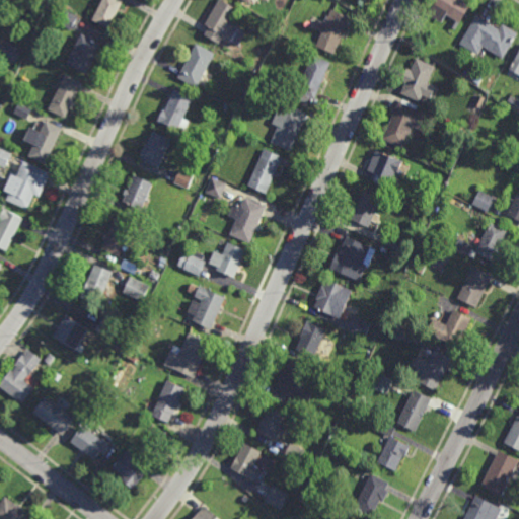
[(101,0),(117,0),(122,2),(108,30),(92,22),(101,0)]
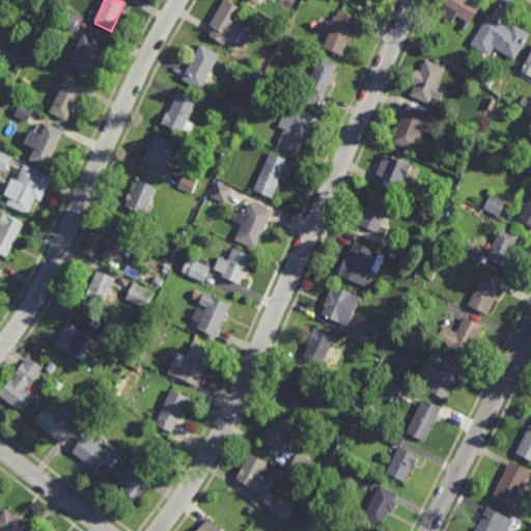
[(446,0),(469,0),(481,7),(469,27),(455,19),(451,26),(437,17),(446,0)]
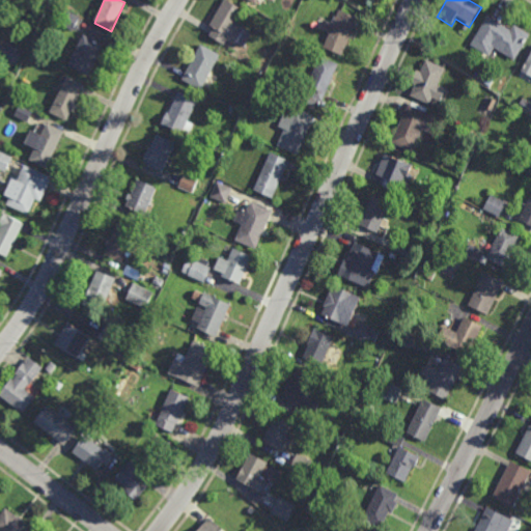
[(210,37),(224,46),(227,39),(243,49),(251,35),(234,26),(243,12),(223,1),(207,28),(213,31),(210,37)]
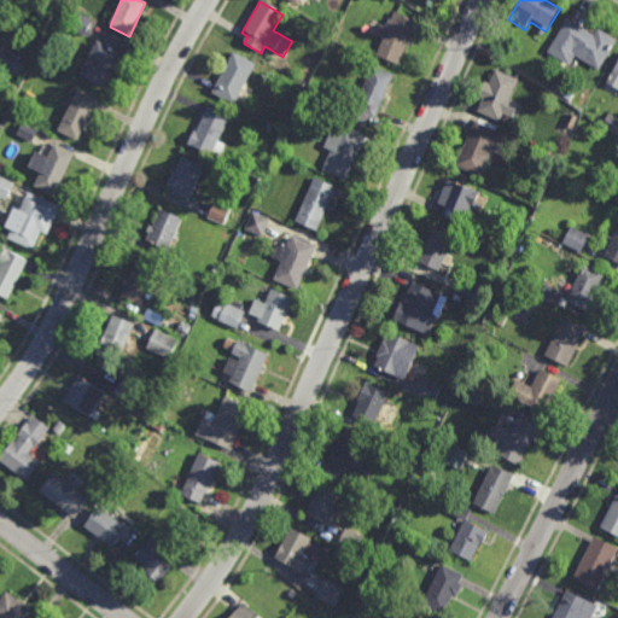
[(85,34),(69,24),(79,9),(94,18),(85,34)]
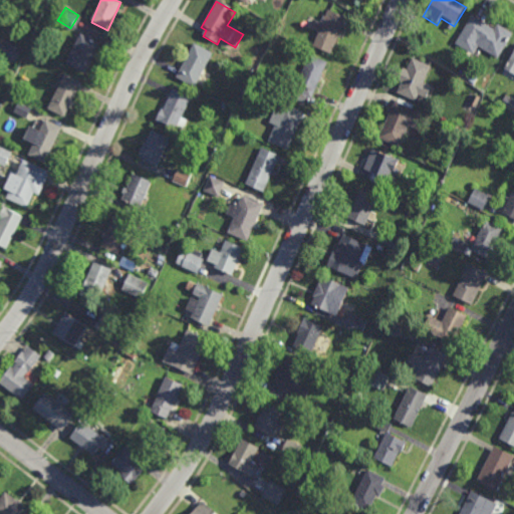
[(329,13),(344,20),(329,54),(312,47),(318,33),(311,30),(315,21),(321,24),(324,18),(326,19),(329,13)]
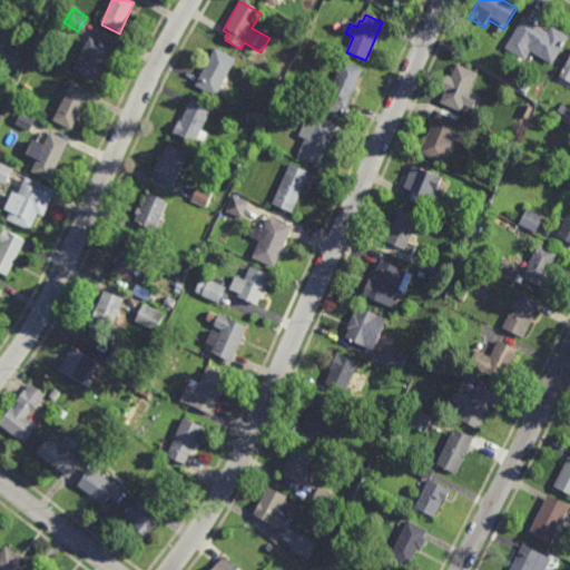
[(522,19),(547,33),(551,28),(568,38),(552,65),(530,51),(523,61),(504,50),(522,19)]
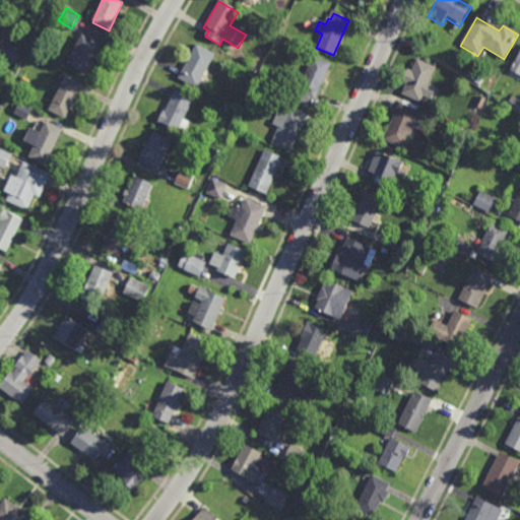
[(81,36),(101,45),(85,75),(67,66),(81,36)]
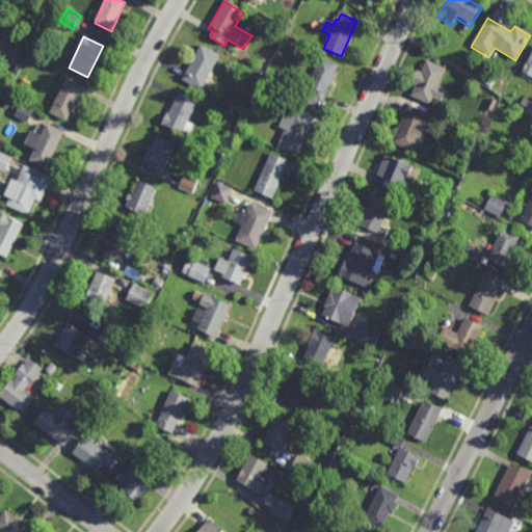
[(17,67),(0,58),(0,50),(5,40),(25,49),(17,67)]
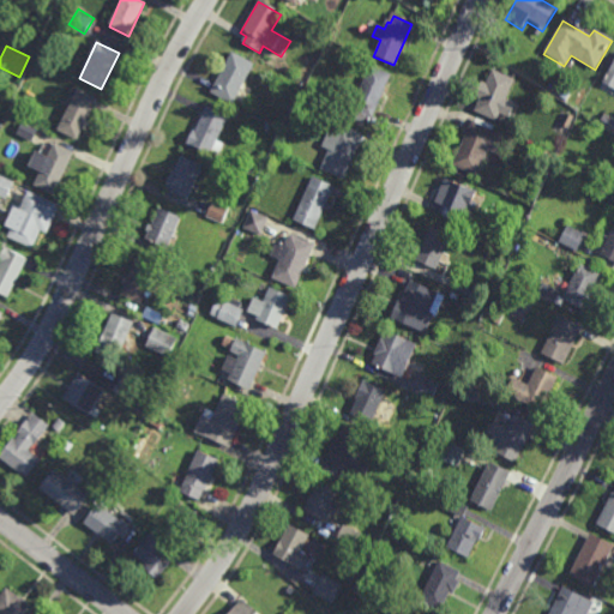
[(210,89),(233,101),(253,65),(230,52),(210,89)]
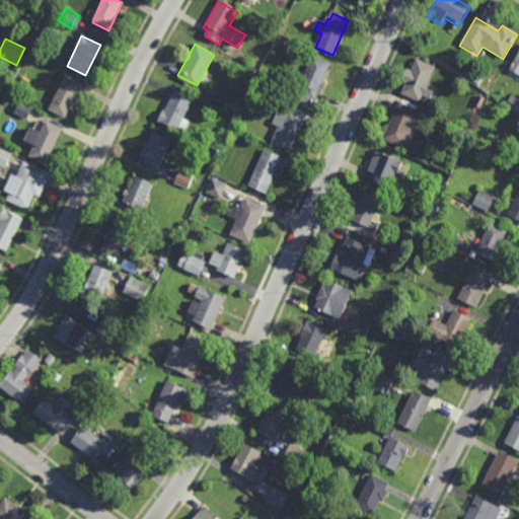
[(518,54),(518,77),(509,71),(518,54)]
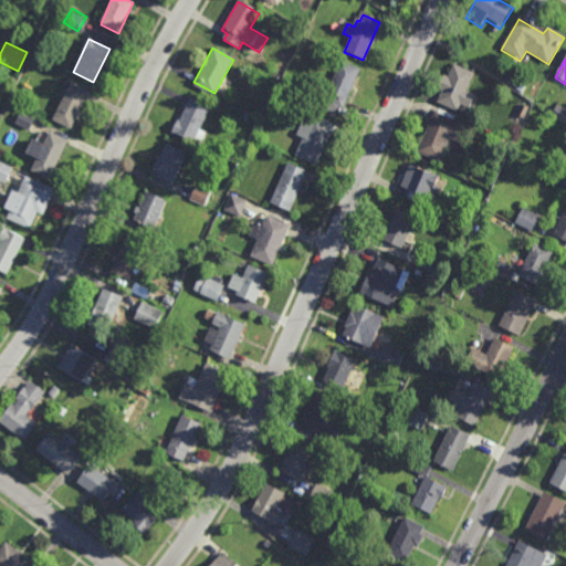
[(341,62),(360,71),(343,109),(324,102),(341,62)]
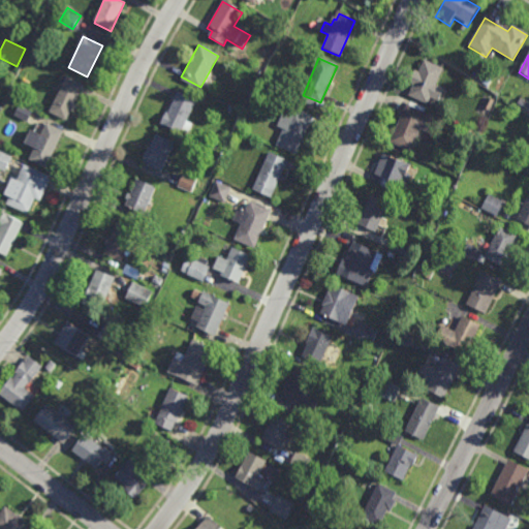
[(407,98),(426,106),(429,99),(437,102),(442,90),(433,86),(440,69),(424,62),(416,76),(412,74),(408,85),(412,87),(407,98)]
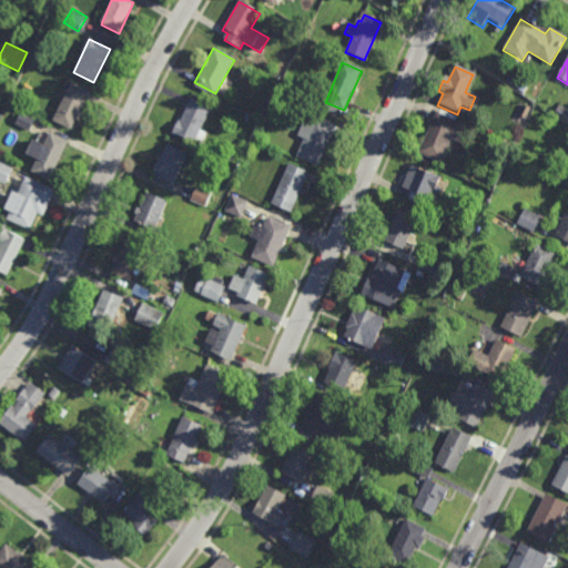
[(519,88),(509,81),(515,73),(525,80),(519,88)]
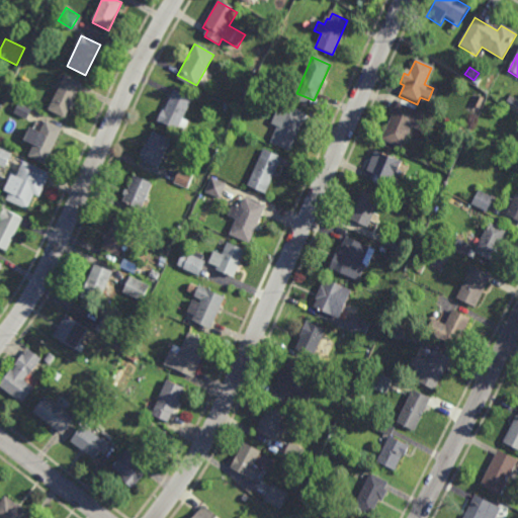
[(64,76),(81,84),(64,118),(47,110),(64,76)]
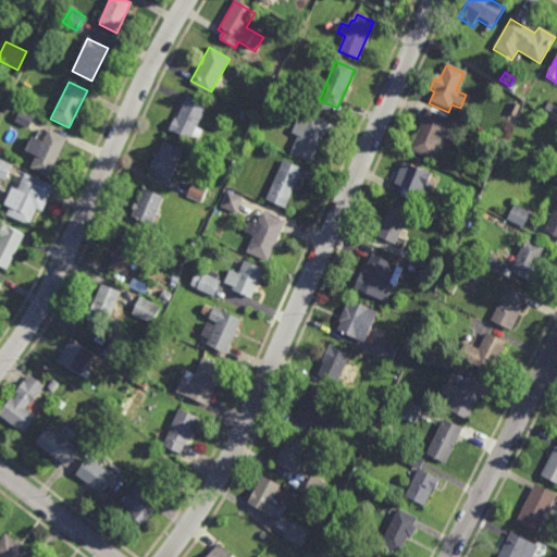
[(247,108),(239,106),(243,97),(250,99),(247,108)]
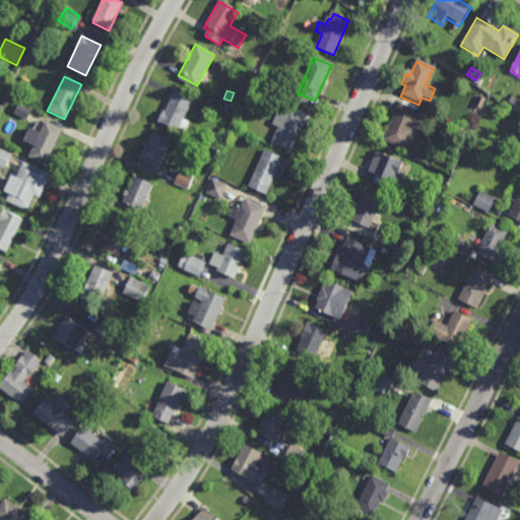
[(172,91),(191,101),(179,127),(159,119),(172,91)]
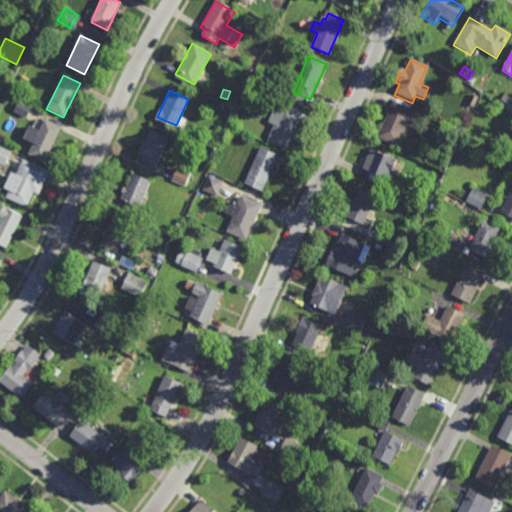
[(474,105),(469,103),(473,93),(478,95),(474,105)]
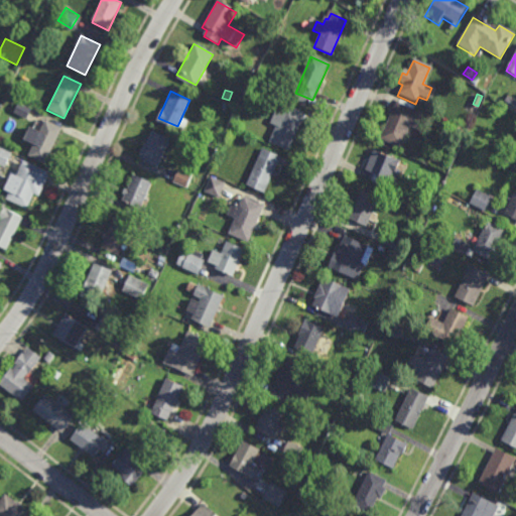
[(515,108),(505,100),(508,96),(515,101),(515,108)]
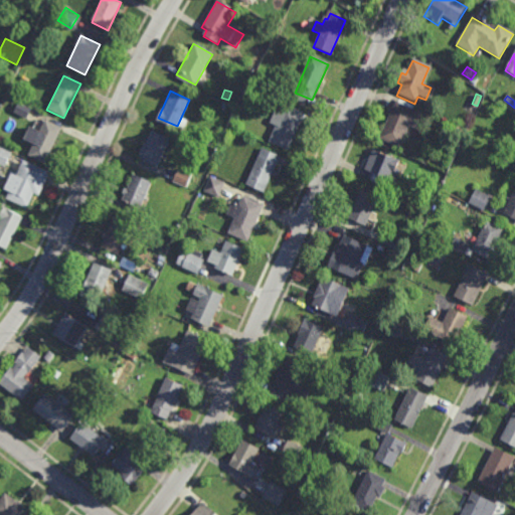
[(27,117),(14,111),(19,101),(32,108),(27,117)]
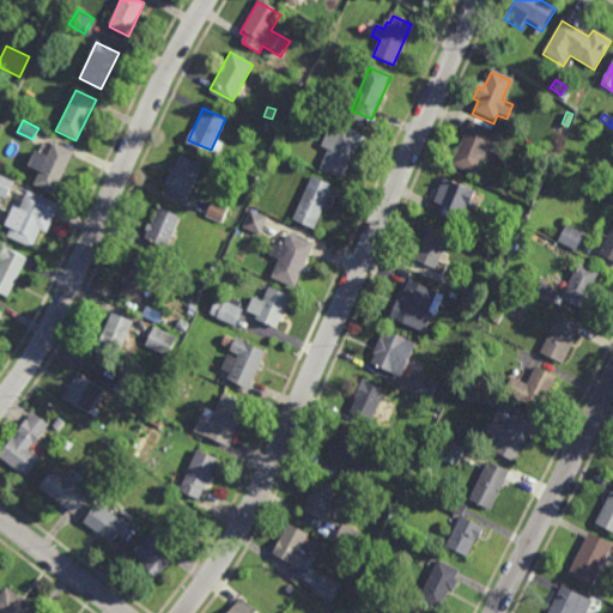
[(451,167),(474,176),(485,150),(495,153),(502,137),(469,122),(451,167)]
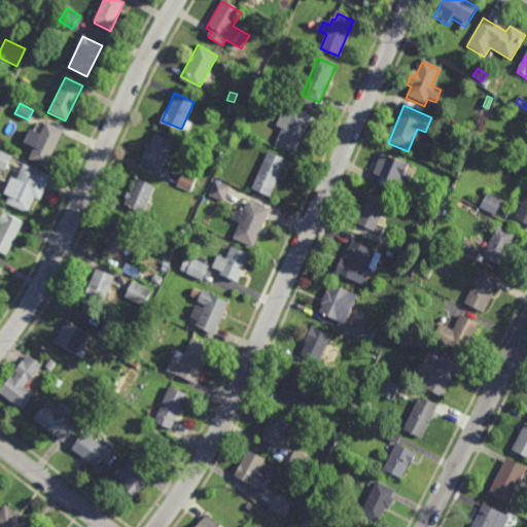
[(290,107),(312,117),(294,153),(274,144),(281,130),(274,127),(282,110),(287,113),(290,107)]
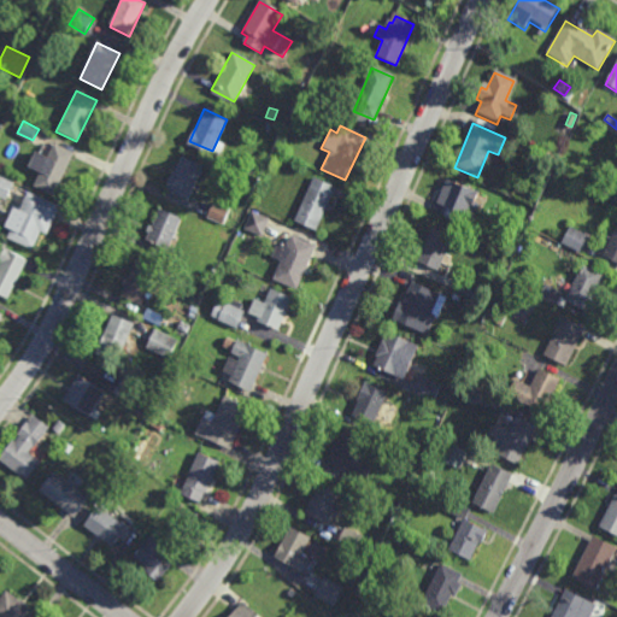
[(53,145),(74,154),(54,197),(34,187),(46,160),(37,157),(43,145),(51,148),(53,145)]
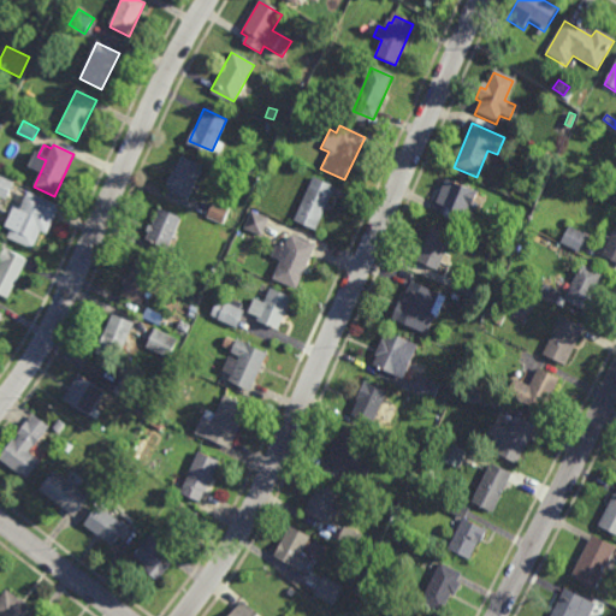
[(166,193),(187,202),(202,166),(182,157),(173,173),(172,173),(165,188),(167,189),(166,193)]
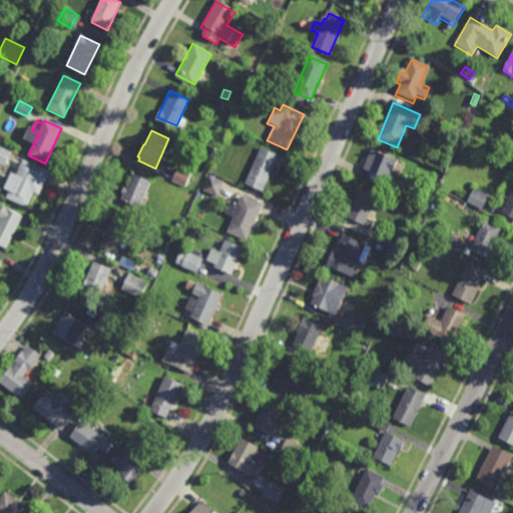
[(0,144),(11,150),(5,165),(0,163),(0,144)]
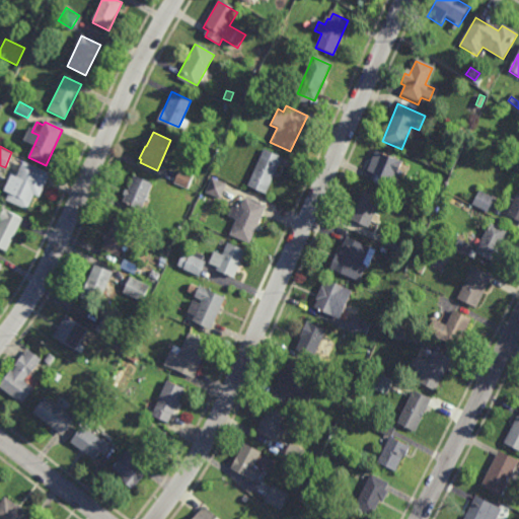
[(264,149),(281,157),(265,195),(246,187),(264,149)]
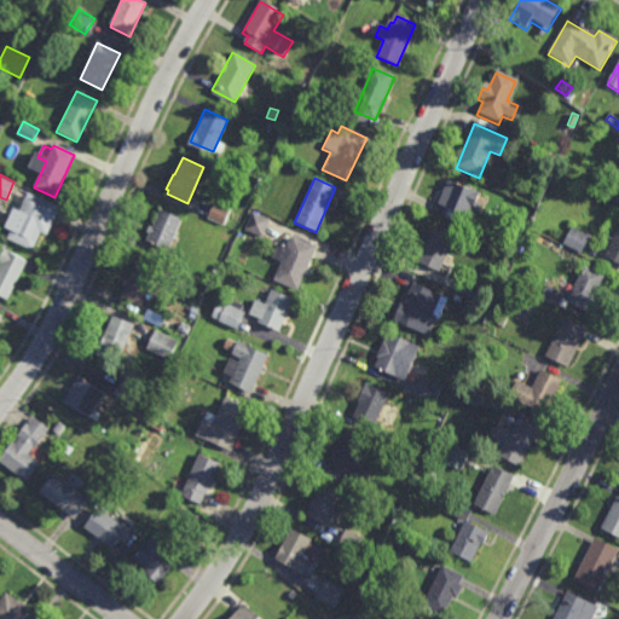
[(438,204),(449,208),(444,219),(464,227),(478,194),(447,181),(438,204)]
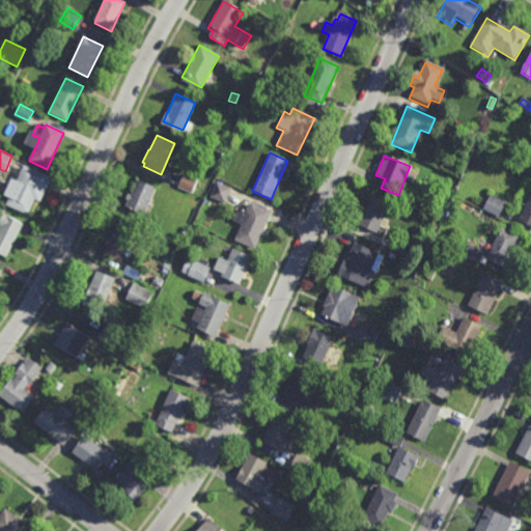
[(23,167),(51,178),(40,203),(34,200),(27,216),(5,206),(23,167)]
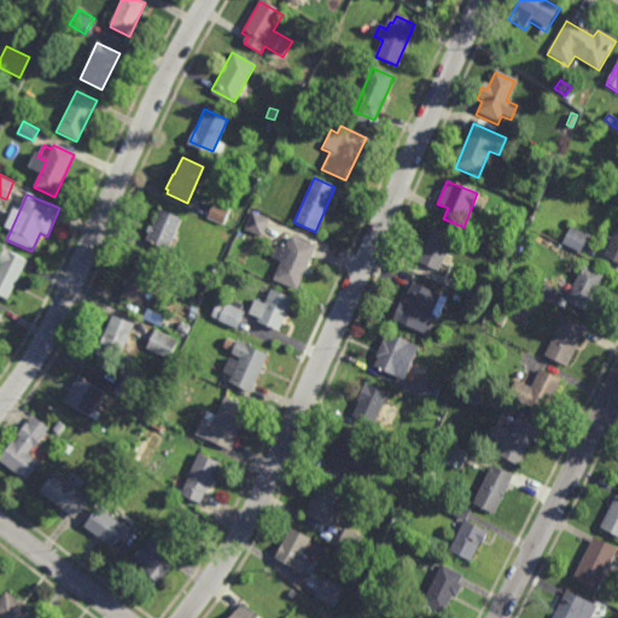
[(225,223),(208,216),(214,202),(231,208),(225,223)]
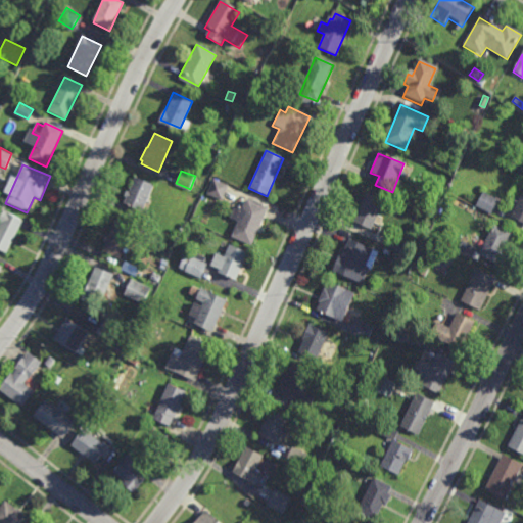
[(123,206),(141,214),(152,186),(134,178),(128,192),(126,191),(123,197),(127,198),(123,206)]
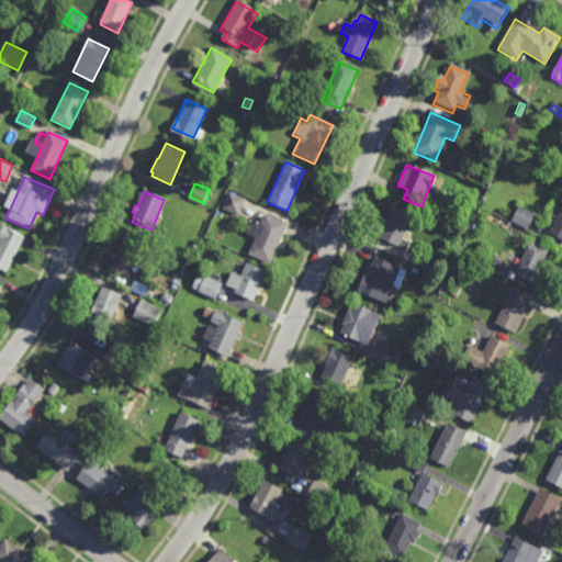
[(238,213),(222,208),(228,192),(244,198),(238,213)]
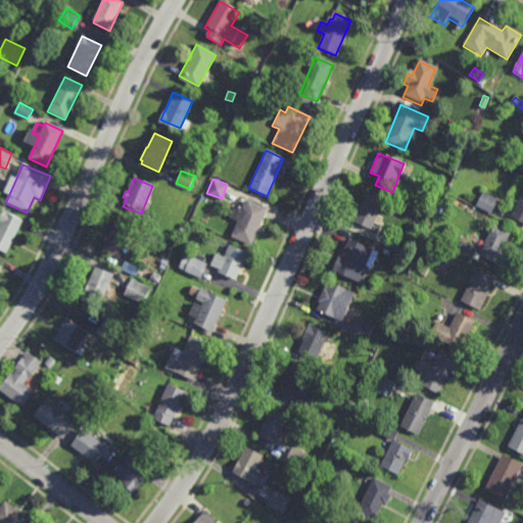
[(491,214),(477,205),(484,191),(500,198),(491,214)]
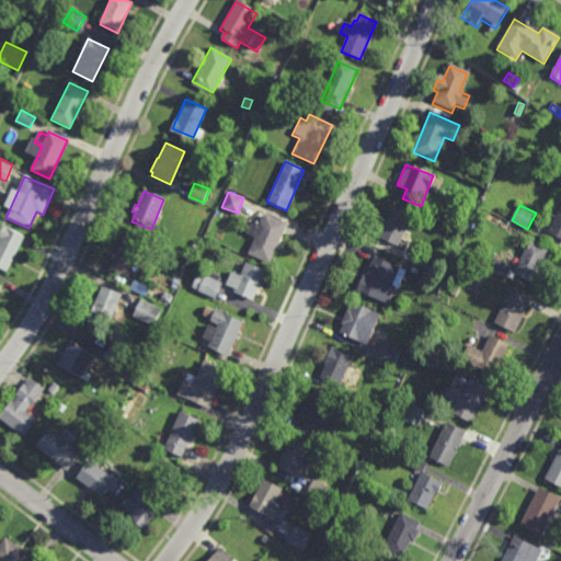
[(560,207),(560,239),(548,233),(560,207)]
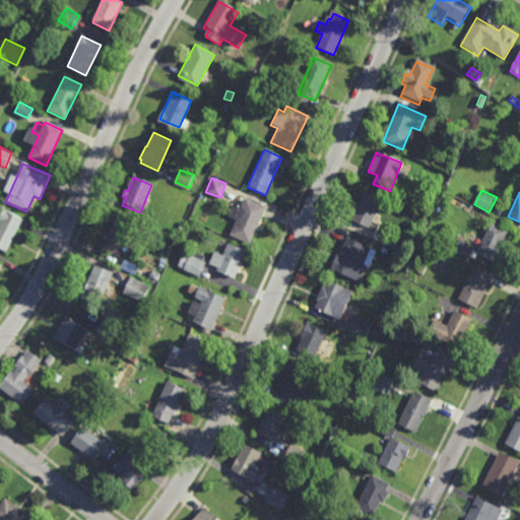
[(349,220),(369,230),(381,202),(363,194),(349,220)]
